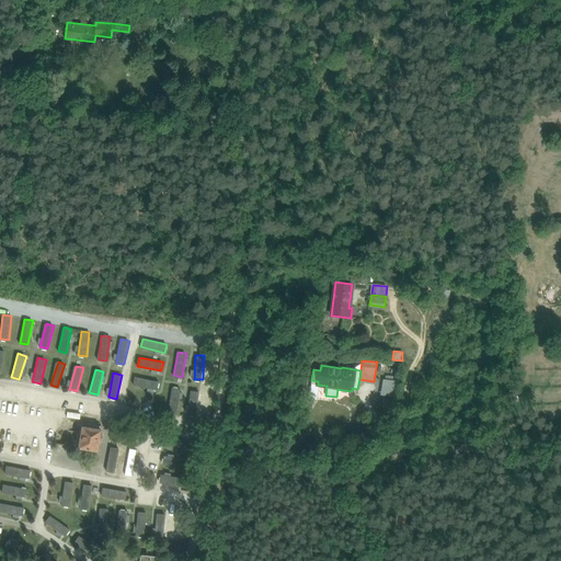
[(136,376),(134,384),(157,390),(159,381),(136,376)]
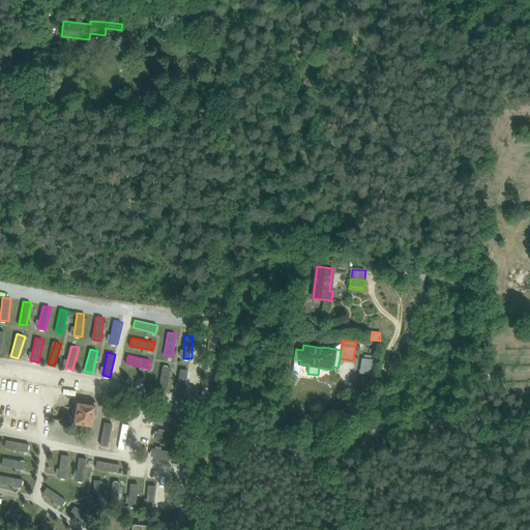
[(378,356),(370,356),(370,376),(378,376),(378,356)]
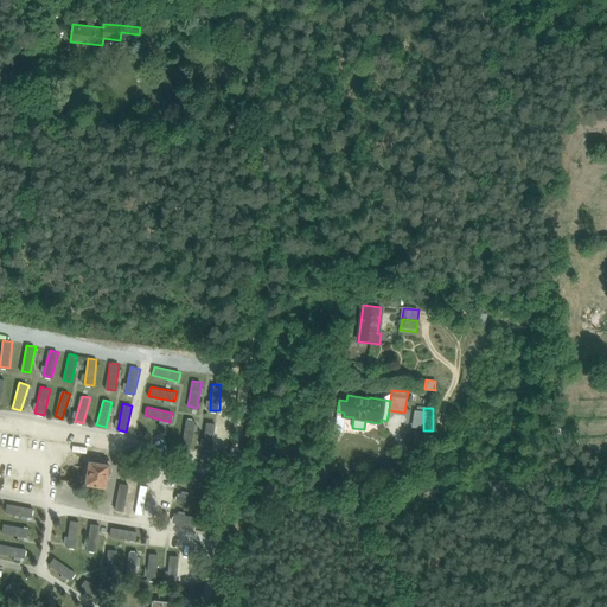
[(196,439),(196,420),(185,419),(185,439),(196,439)]
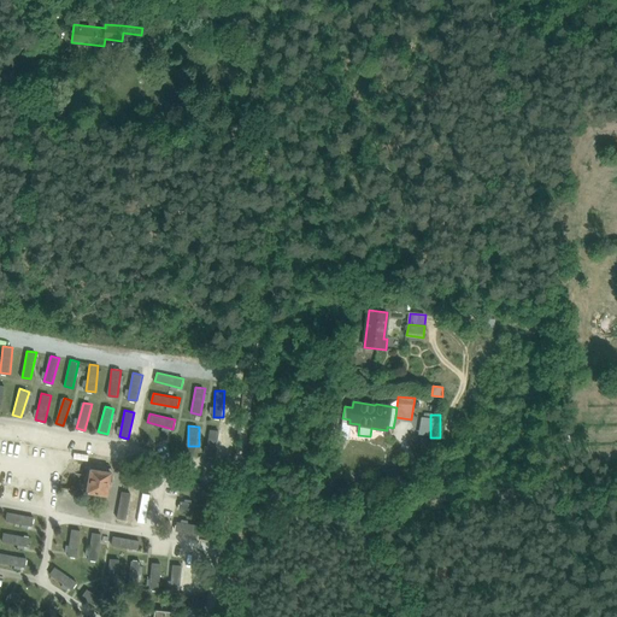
[(207,428),(204,453),(216,456),(219,430),(207,428)]
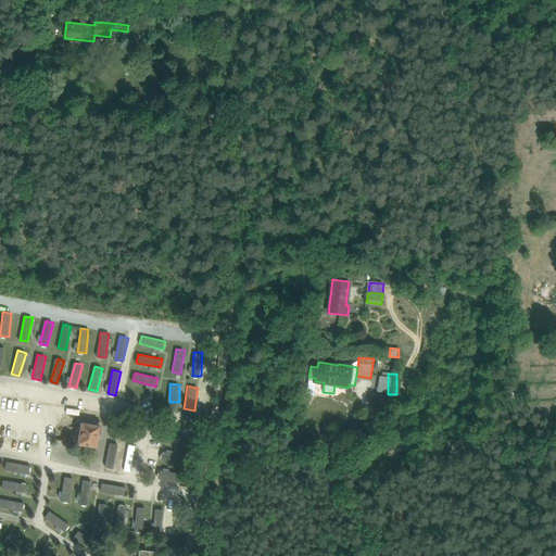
[(150,397),(137,401),(141,416),(153,413),(150,397)]
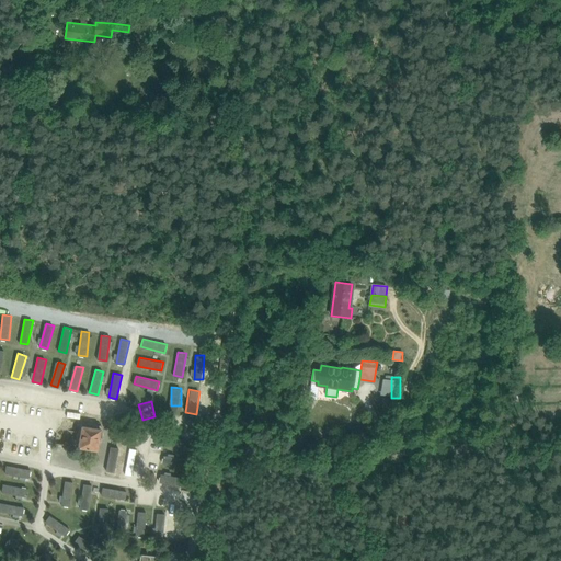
[(393,402),(384,401),(382,414),(392,415),(393,402)]
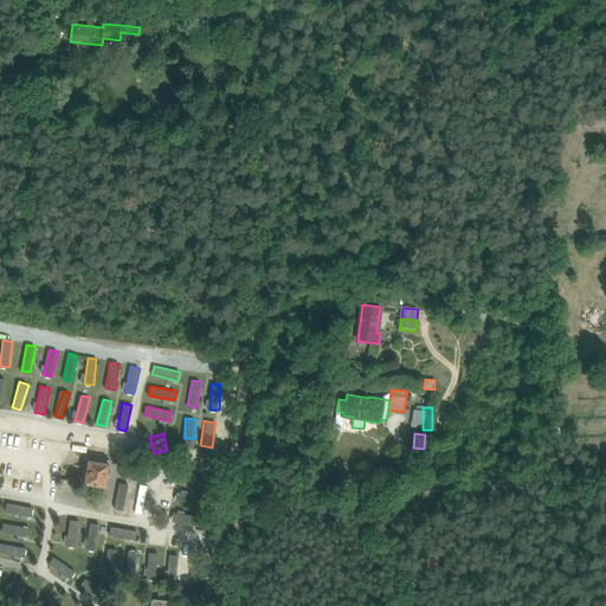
[(89,461),(85,484),(105,488),(108,475),(110,474),(111,466),(110,465),(110,461),(90,457),(89,461)]
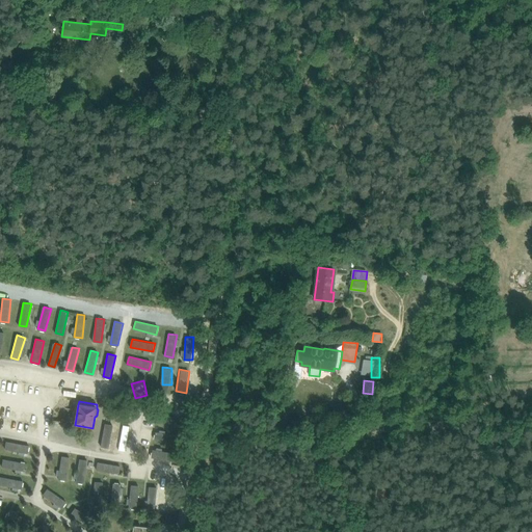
[(157,424),(182,426),(183,417),(157,415),(157,424)]
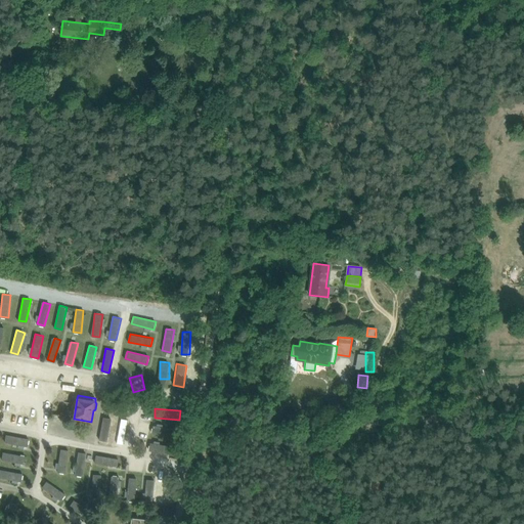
[(103,418),(99,440),(106,441),(111,419),(103,418)]
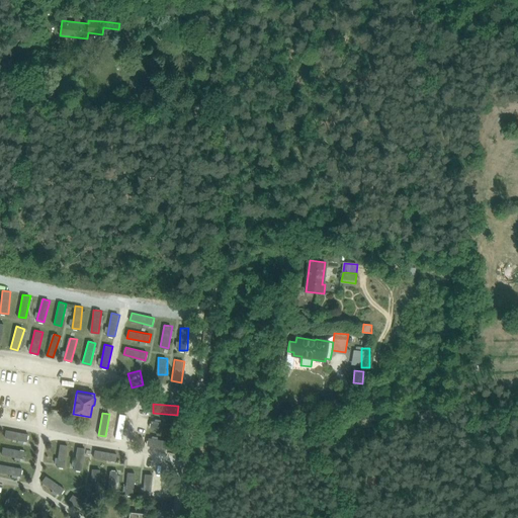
[(171,432),(172,423),(158,422),(157,431),(171,432)]
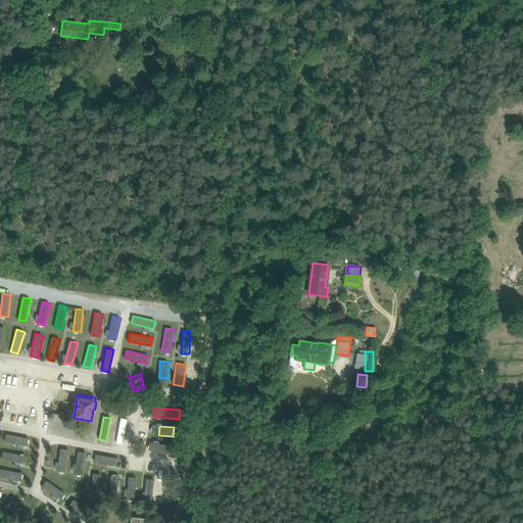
[(5,442),(28,446),(29,438),(6,434),(5,442)]
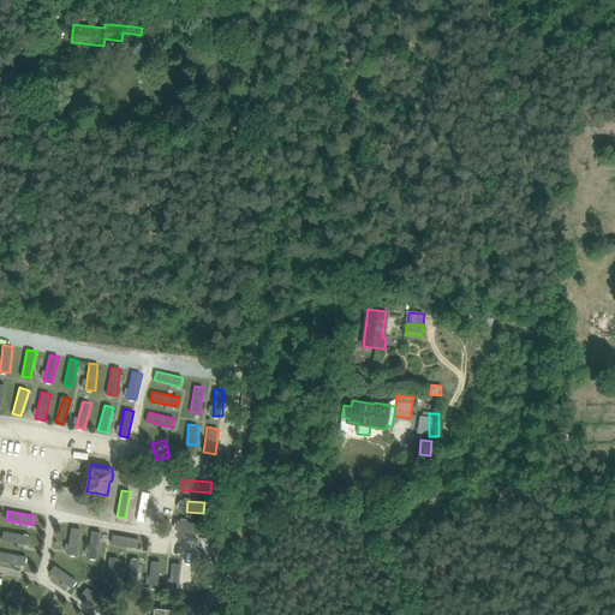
[(175,530),(202,532),(203,523),(177,520),(175,530)]
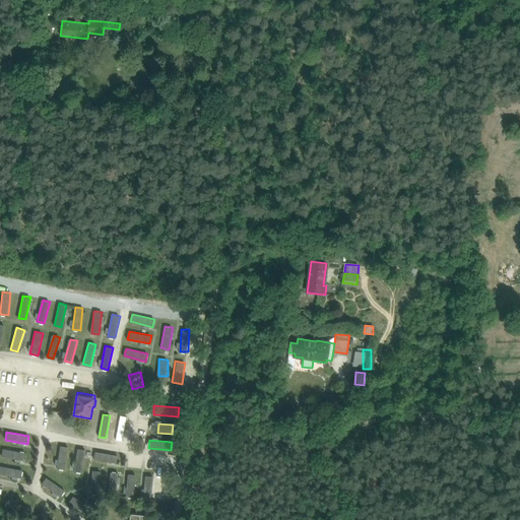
[(68,448),(60,446),(57,468),(65,470),(68,448)]
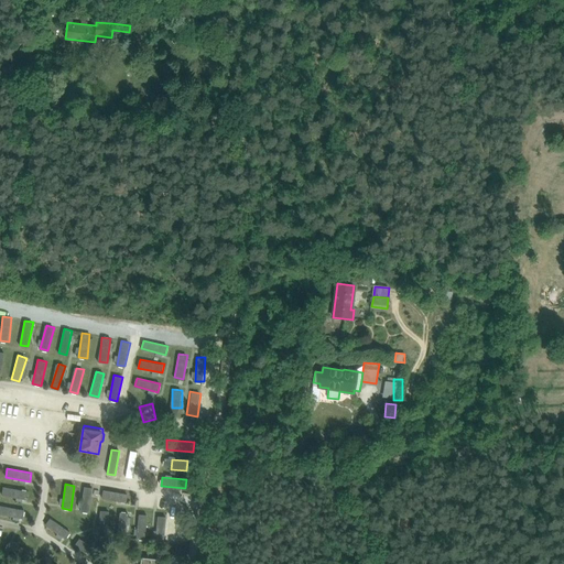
[(28,492),(3,487),(2,496),(26,500),(28,492)]
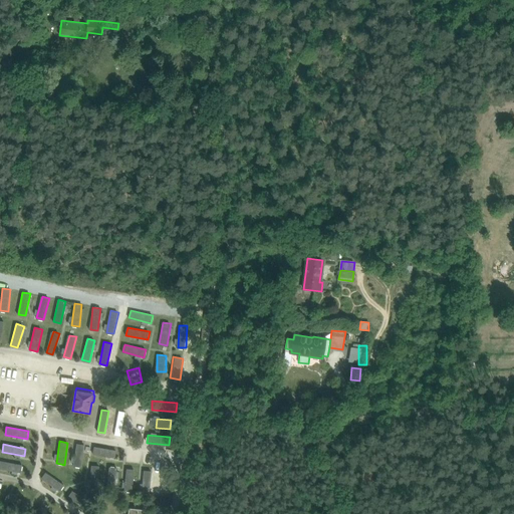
[(81,468),(84,446),(77,445),(73,467),(81,468)]
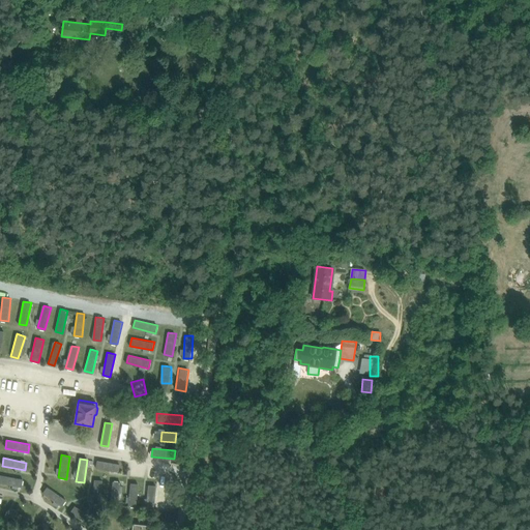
[(96,469),(119,473),(120,465),(97,461),(96,469)]
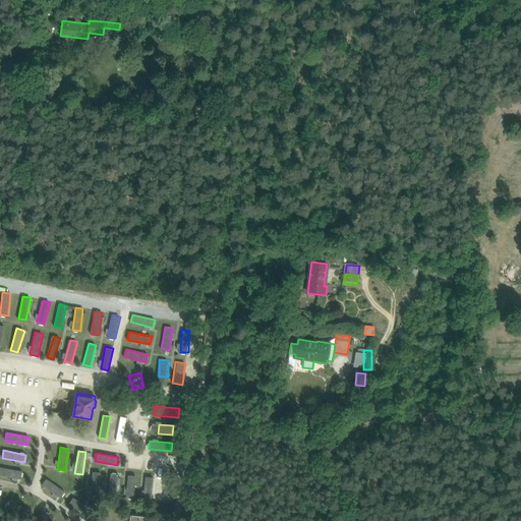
[(1,467),(0,470),(0,474),(21,479),(23,471),(1,467)]
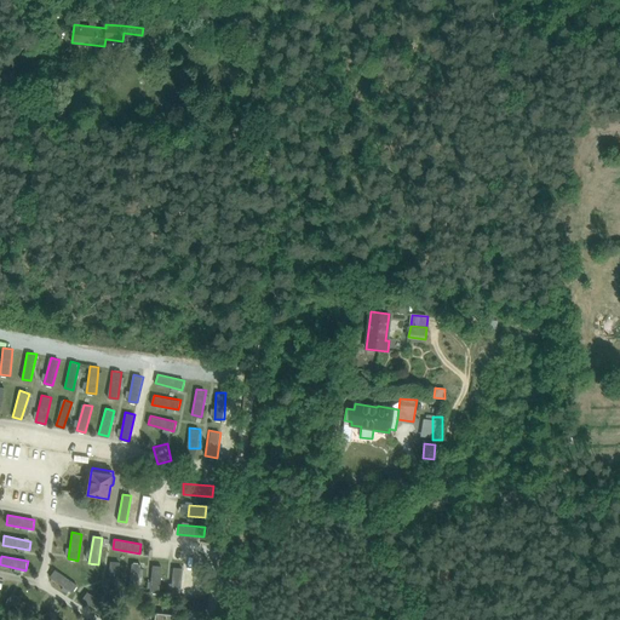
[(118,590),(120,563),(110,562),(109,589),(118,590)]
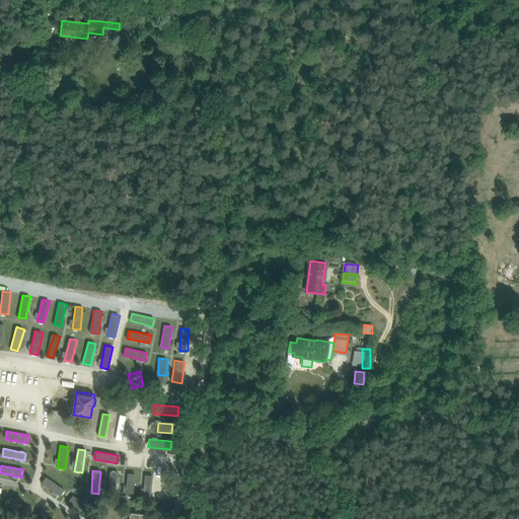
[(110,472),(108,495),(117,496),(119,472),(110,472)]
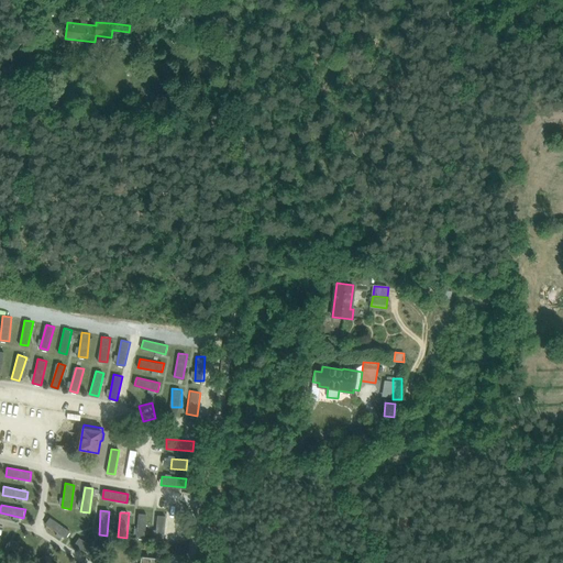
[(139,515),(136,539),(145,540),(147,515),(139,515)]
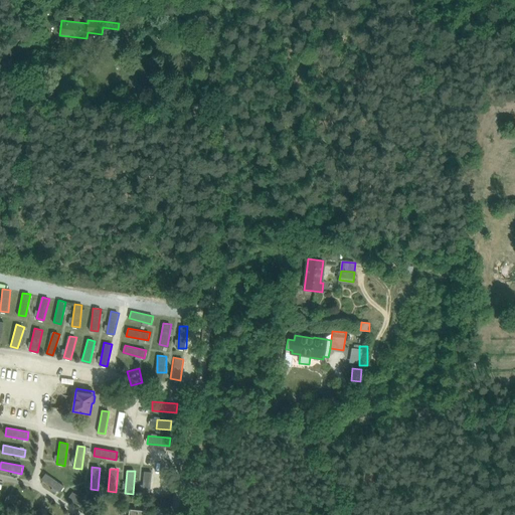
[(150,495),(152,473),(144,472),(142,494),(150,495)]
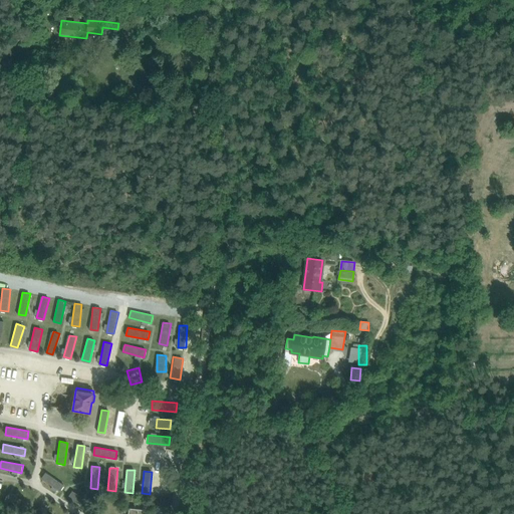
[(46,472),(41,479),(60,492),(64,485),(46,472)]
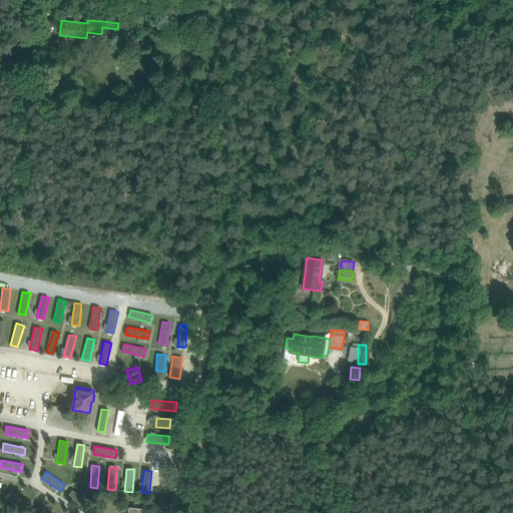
[(91,502),(73,490),(68,496),(87,509),(91,502)]
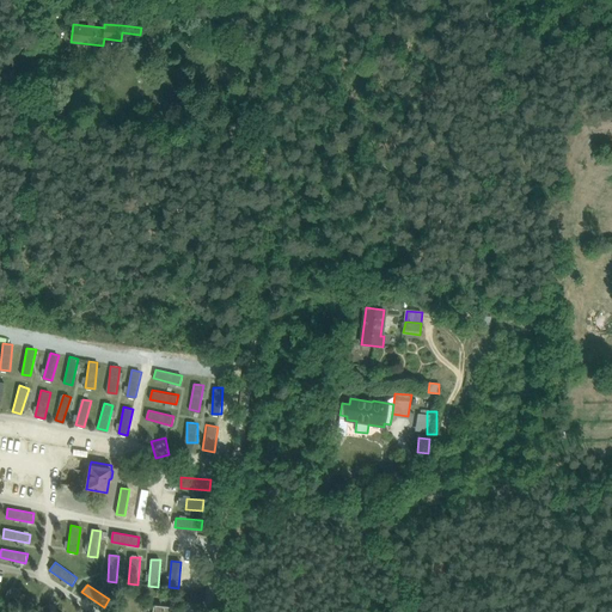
[(6,597),(31,607),(35,599),(11,588),(6,597)]
